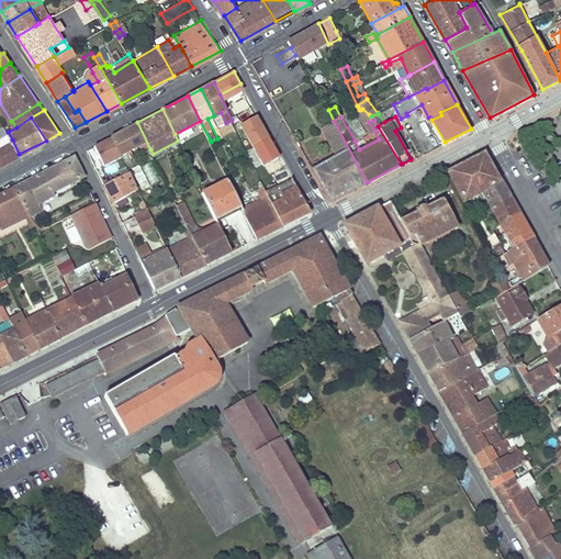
[(315,163),(312,165),(332,200),(367,182),(334,121),(323,126),(336,152),(333,154),(334,156),(316,166),(315,163)]
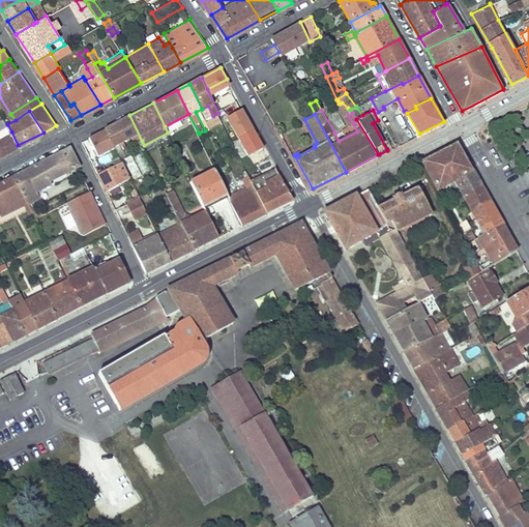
[(129,115),(106,127),(114,146),(119,156),(126,153),(120,142),(133,136),(136,144),(142,141),(129,115)]
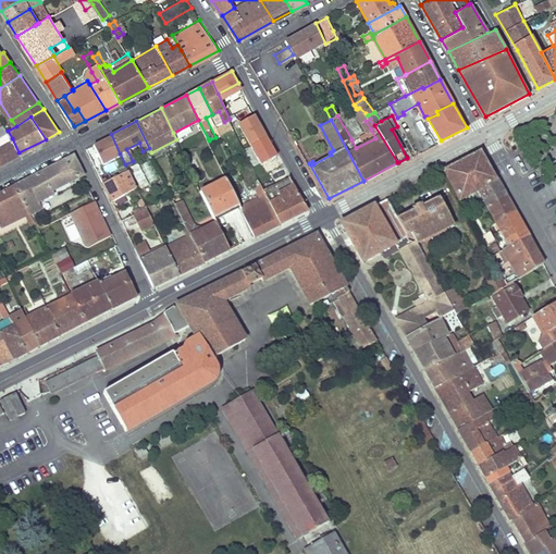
[(371,130),(351,139),(356,148),(375,138),(371,130)]
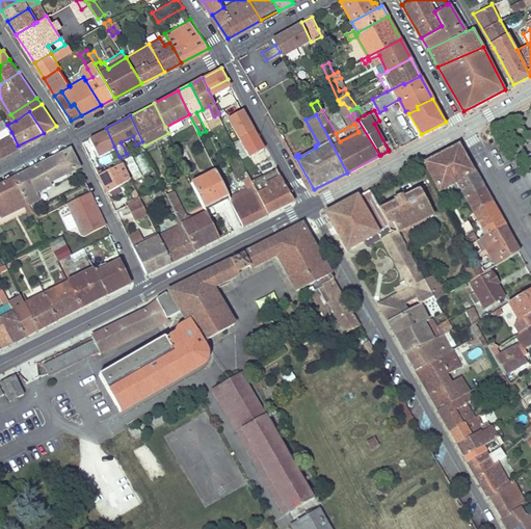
[(7,125),(0,129),(0,138),(11,132),(7,125)]
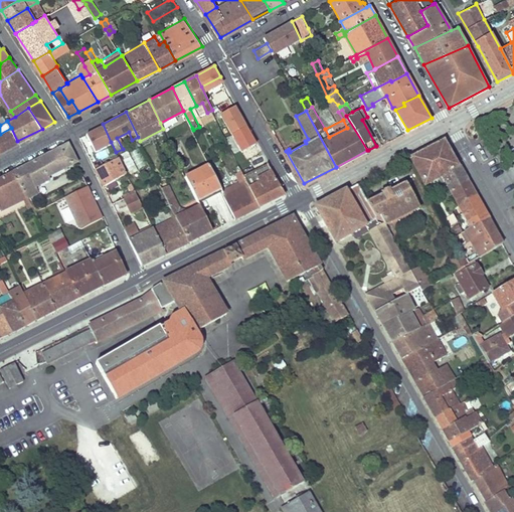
[(111,142),(103,124),(88,131),(97,149),(111,142)]
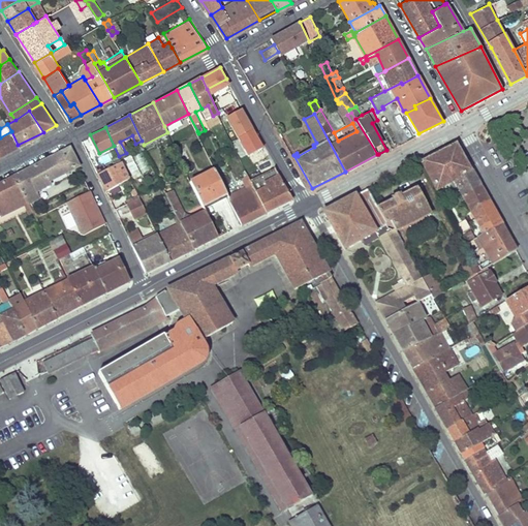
[(11,131),(0,137),(0,138),(7,151),(18,145),(11,131)]
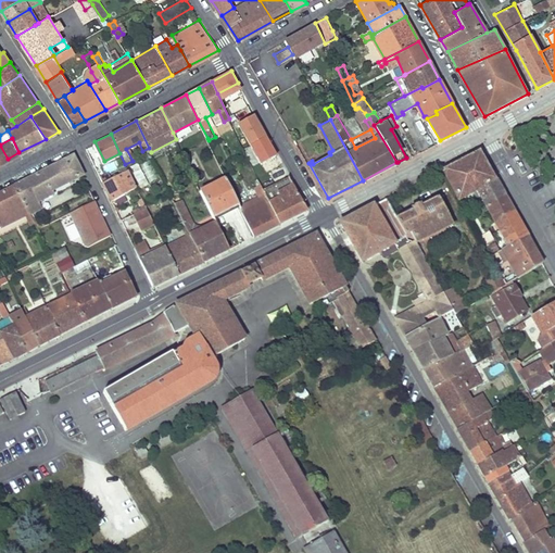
[(269,139),(264,141),(267,150),(274,147),(269,139)]
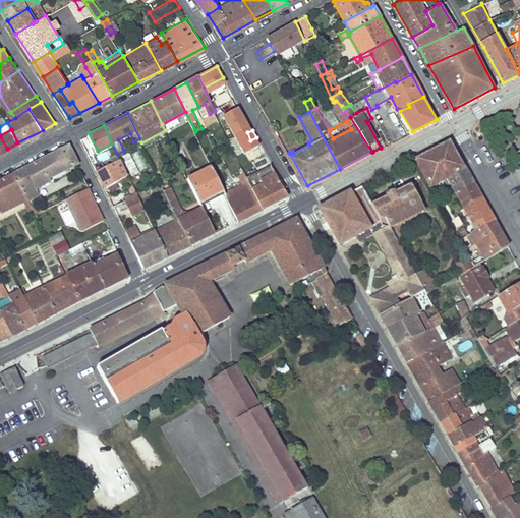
[(237,137),(230,141),(230,142),(233,149),(241,145),(237,137)]
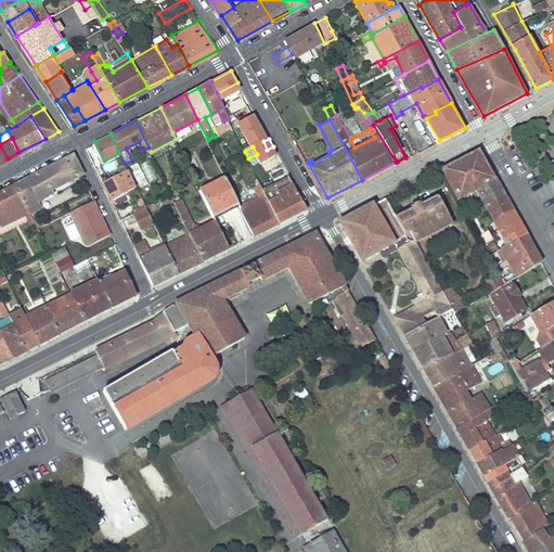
[(262,175),(257,177),(260,182),(265,192),(268,197),(280,221),(307,208),(273,146),(267,150),(263,152),(278,179),(268,184),(262,175)]
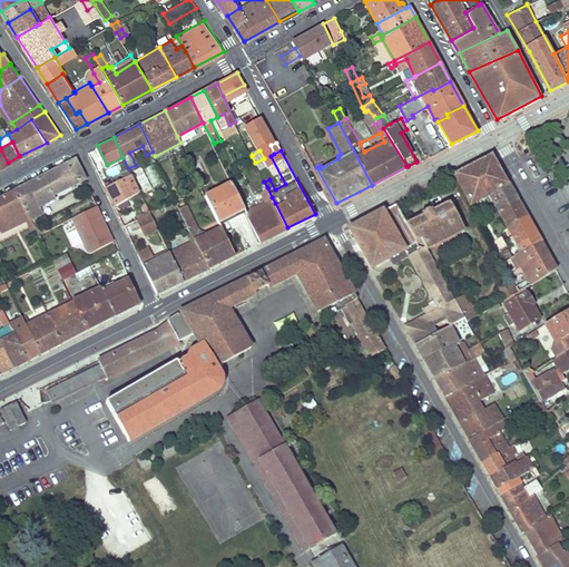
[(492,152),(454,172),(471,202),(490,192),(509,182),(492,152)]
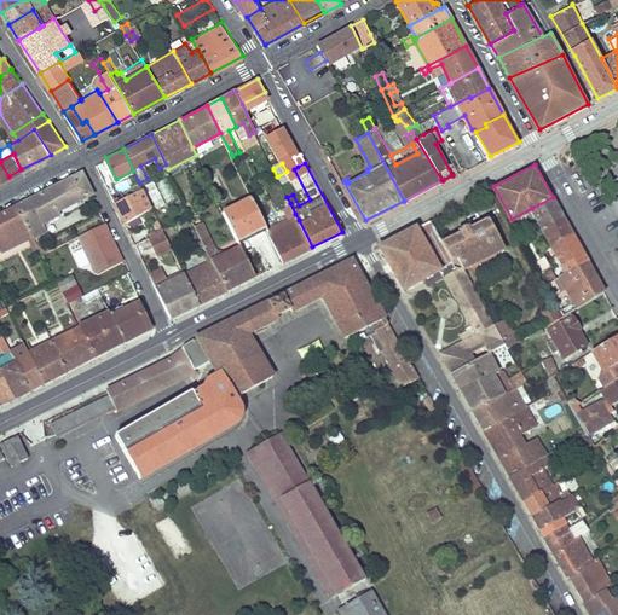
[(82,172),(18,204),(35,237),(47,231),(44,222),(61,214),(58,210),(92,192),(82,172)]
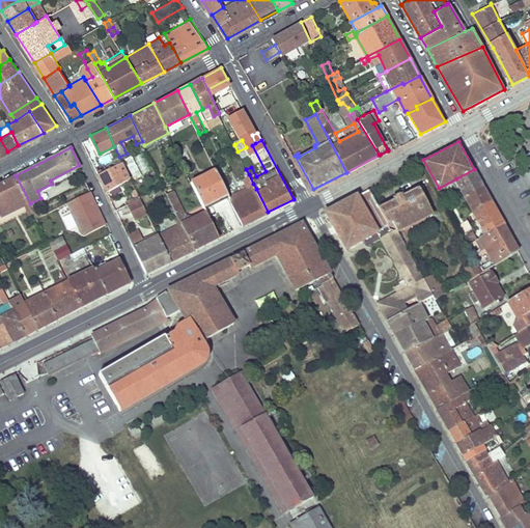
[(145,170),(151,167),(146,155),(140,158),(145,170)]
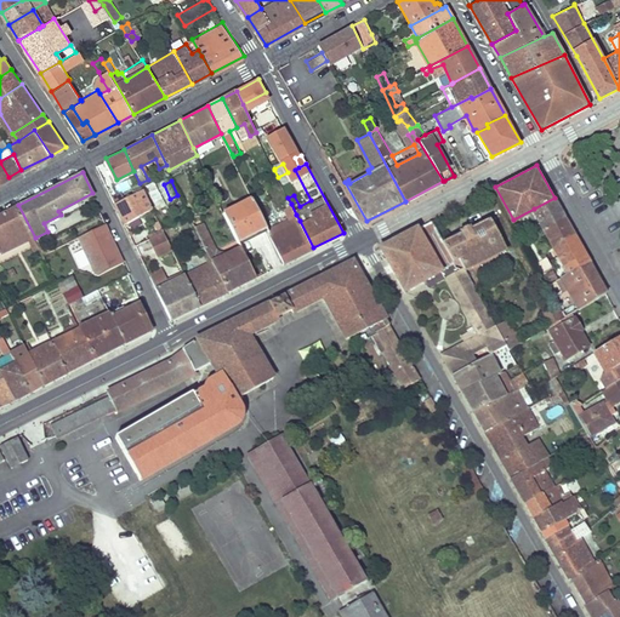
[(142,188),(115,201),(125,222),(153,207),(143,188),(142,188)]
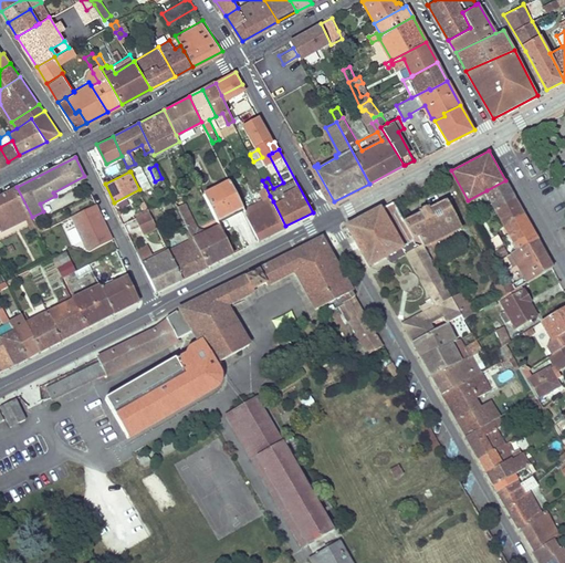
[(230,179),(205,193),(217,219),(242,207),(243,206),(230,179)]
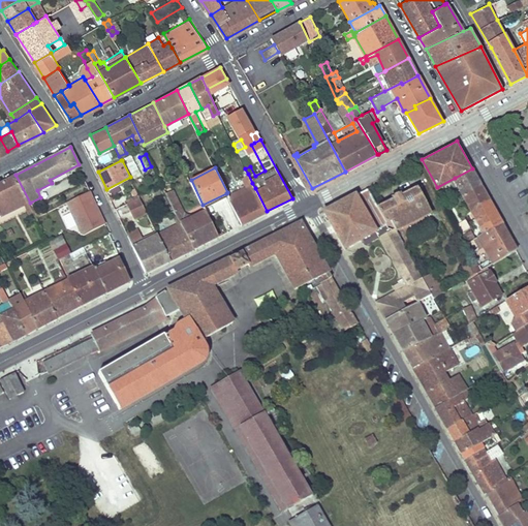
[(163,168),(157,172),(160,179),(166,175),(163,168)]
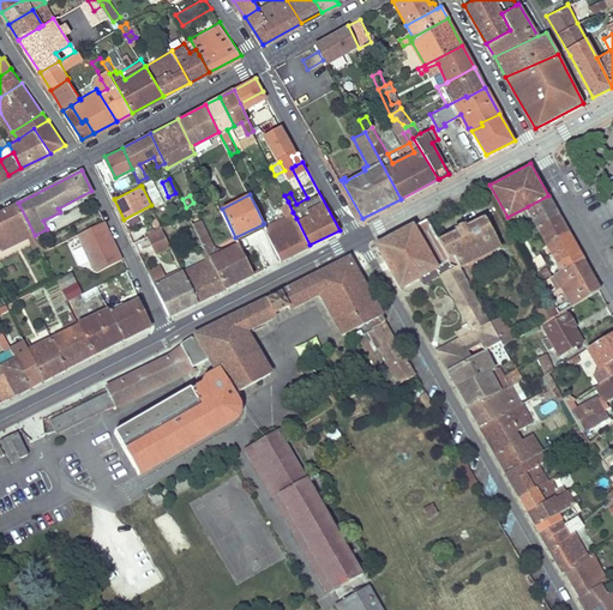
[(548,195),(528,206),(538,224),(558,213),(548,195)]
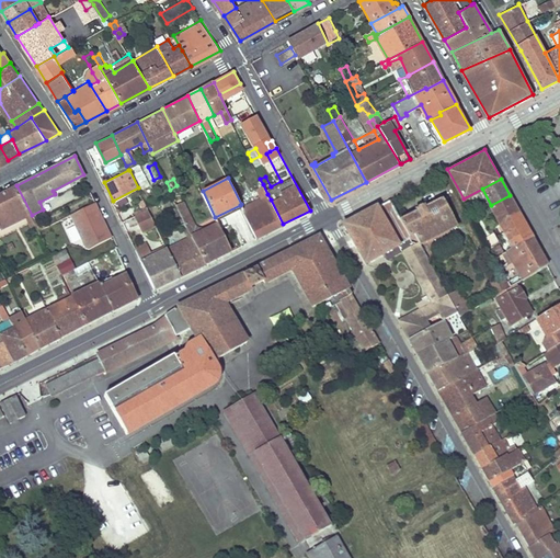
[(241,207),(244,213),(256,237),(283,224),(271,200),(267,194),(263,184),(258,188),(263,196),(241,207)]
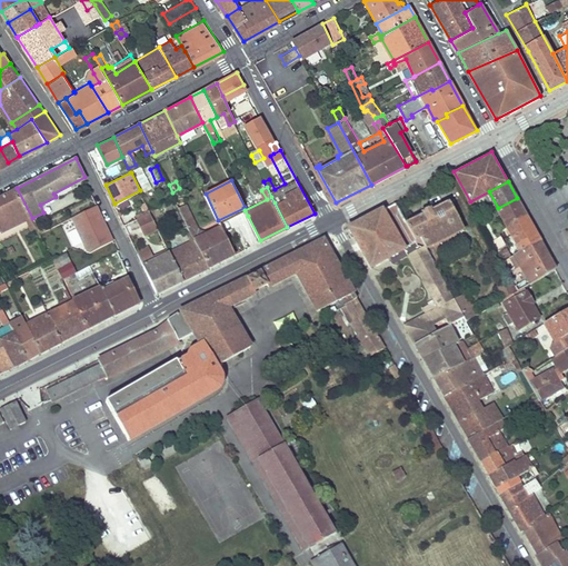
[(17,188),(0,196),(0,229),(1,230),(27,219),(32,229),(37,227),(32,218),(17,188)]
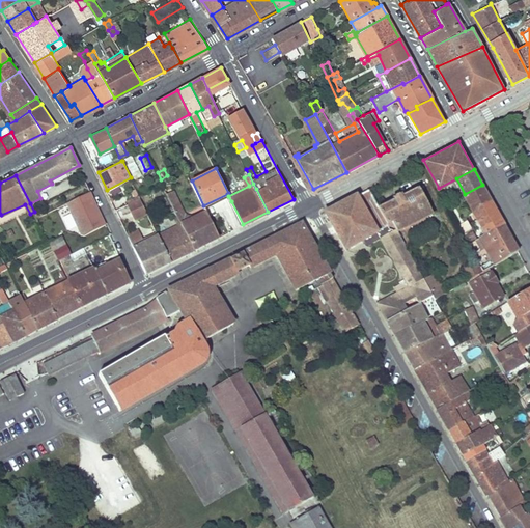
[(482,185),(465,194),(473,209),(491,199),(482,185)]
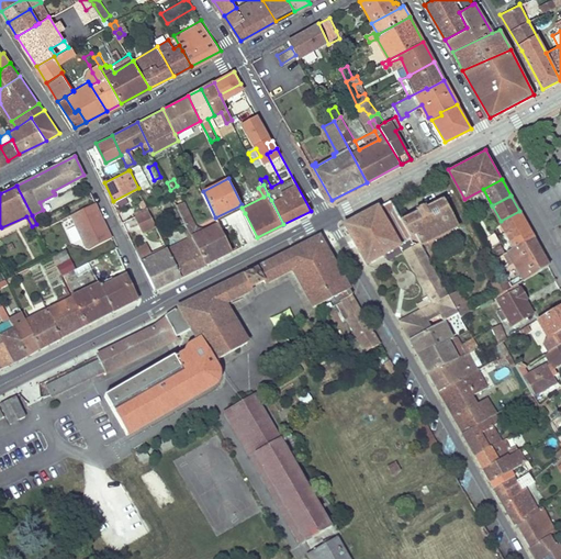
[(182,197),(175,200),(186,222),(186,223),(192,220),(182,197)]
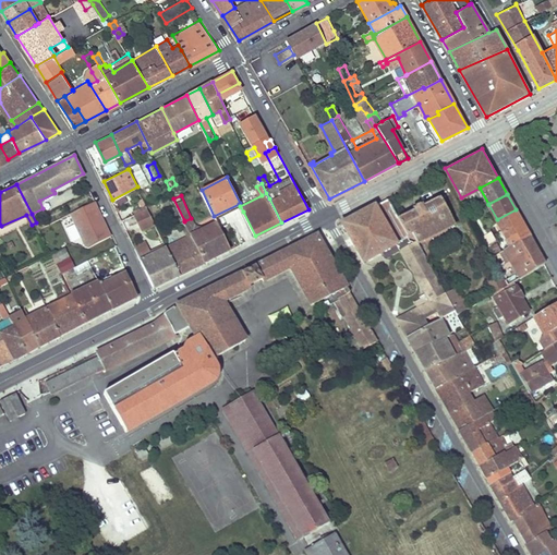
[(414,209),(398,217),(408,233),(412,230),(413,231),(418,240),(455,221),(440,195),(424,204),(423,205),(424,208),(418,212),(415,208),(414,209)]
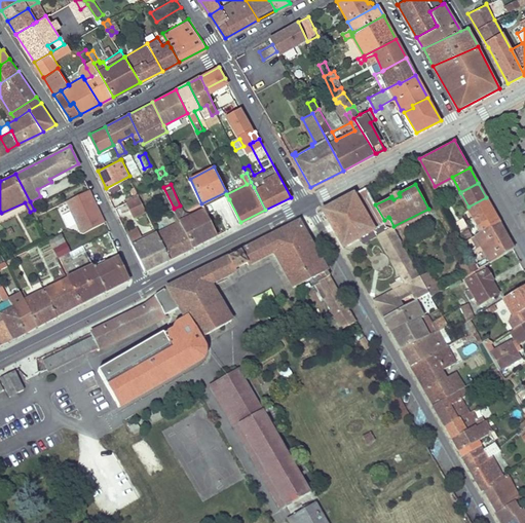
[(365,186),(323,208),(343,245),(360,235),(362,238),(367,239),(378,233),(402,274),(406,283),(411,291),(415,299),(417,297),(429,291),(420,274),(394,226),(389,218),(384,221),(384,220),(375,204),(365,186)]
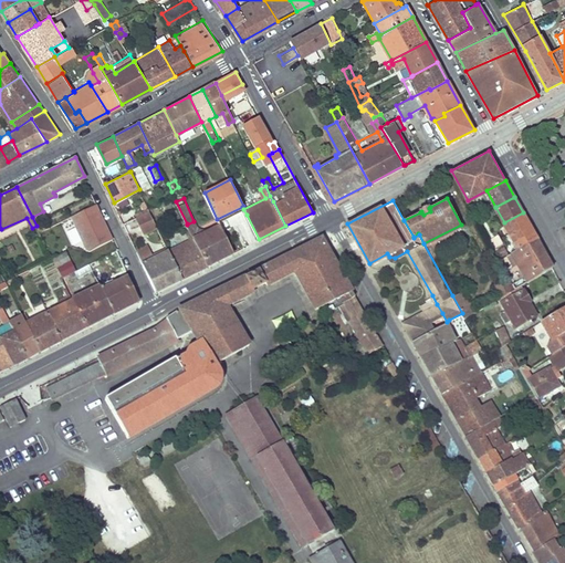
[(115,240),(97,202),(73,214),(91,251),(115,240)]
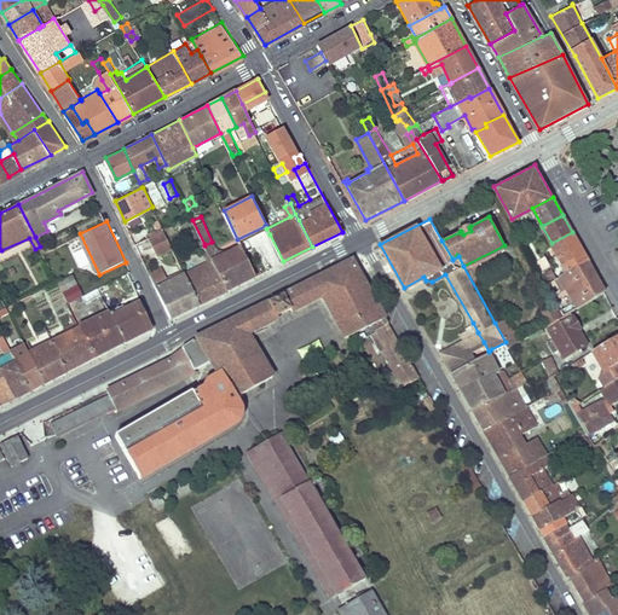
[(458,230),(460,232),(461,231),(463,235),(471,231),(469,227),(471,226),(468,224),(458,230)]
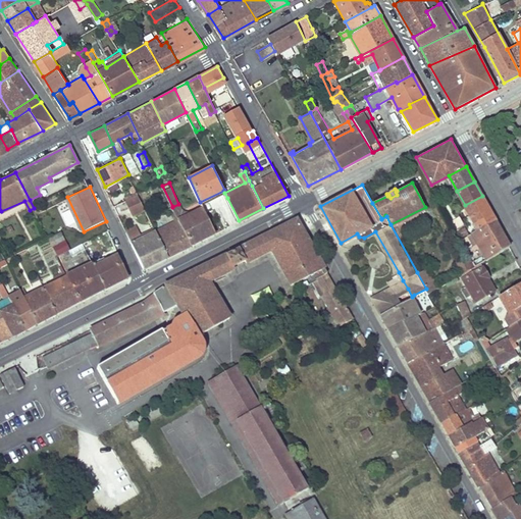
[(138,194),(127,198),(135,214),(145,209),(138,194)]
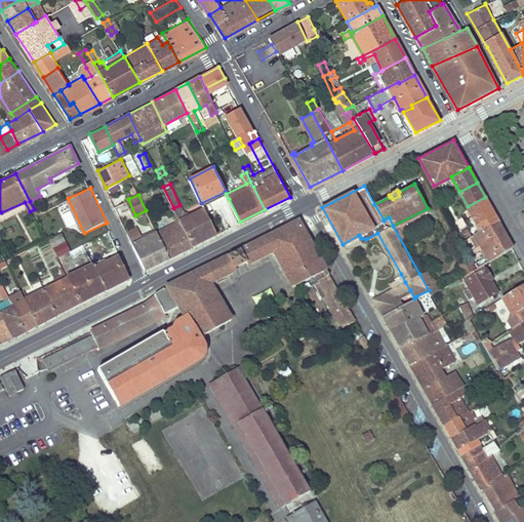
[(485,197),(468,206),(480,230),(498,219),(485,197)]
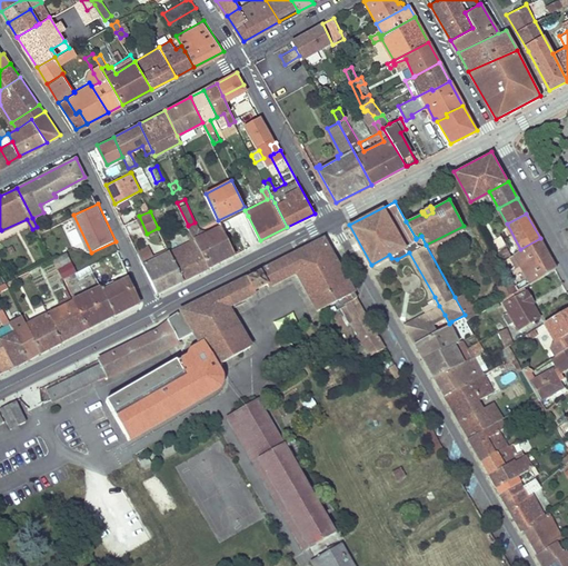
[(198,234),(193,236),(195,238),(208,266),(235,254),(221,226),(200,236),(198,234)]
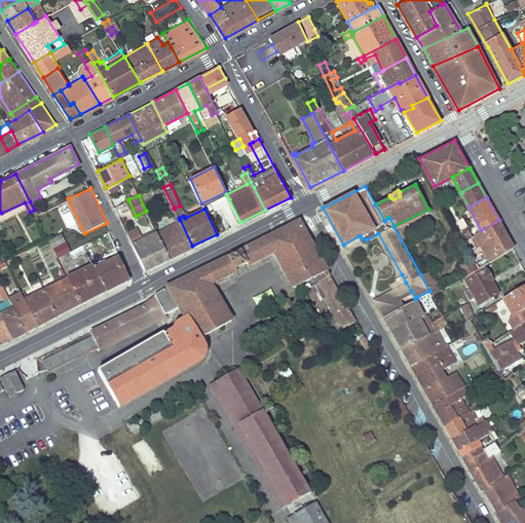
[(138,215),(144,229),(154,225),(147,211),(138,215)]
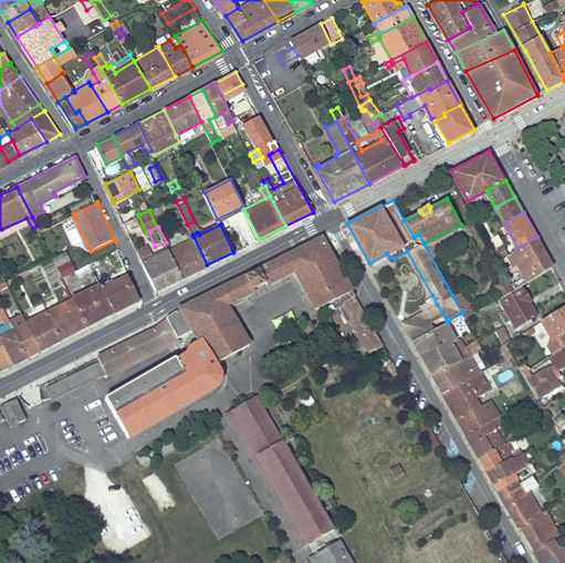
[(499,235),(492,238),(497,246),(502,242),(503,242),(499,235)]
